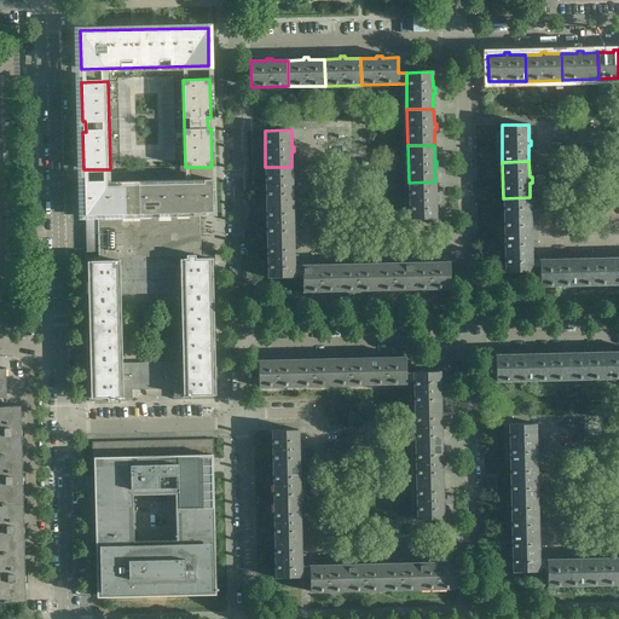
[(295,187),(295,183),(293,183),(291,167),(265,167),(266,204),(293,203),(293,187),(295,187)]
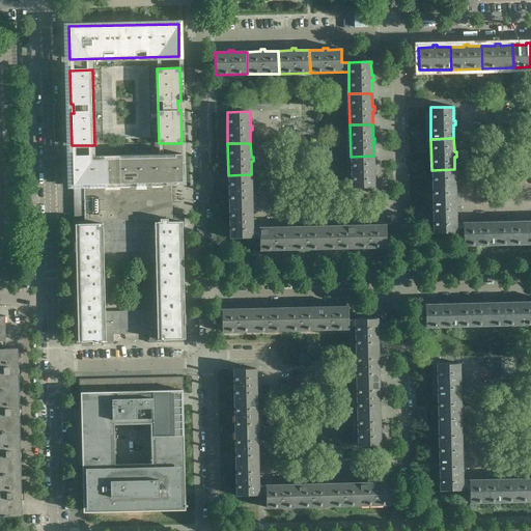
[(4,234),(17,234),(15,151),(2,151),(4,234)]
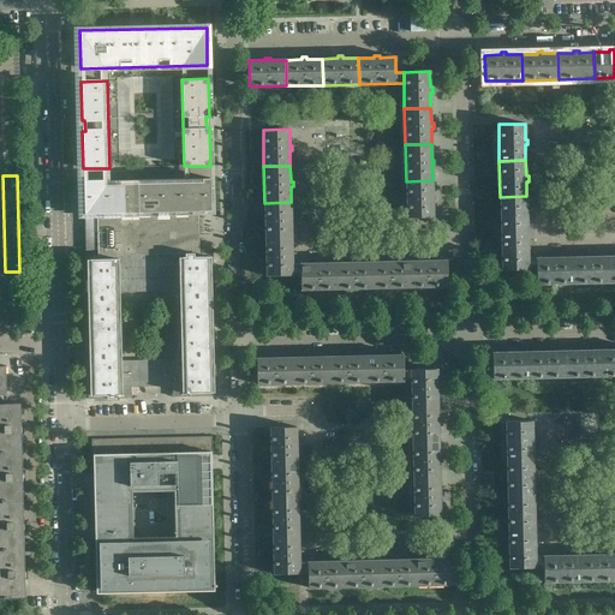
[(198,212),(199,212),(212,212),(210,179),(156,180),(157,195),(168,195),(169,254),(199,254),(198,212)]
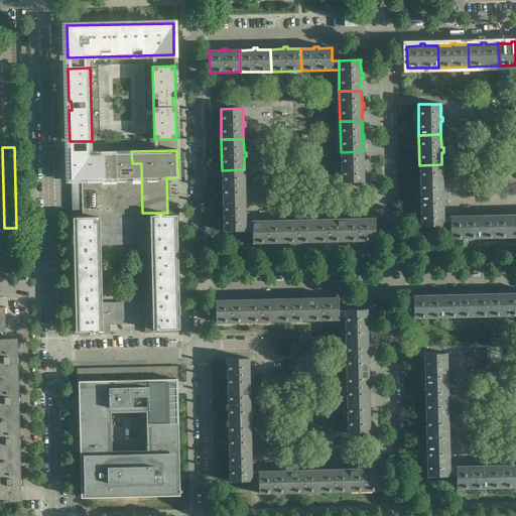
[(132,163),(131,151),(70,152),(71,179),(82,179),(83,218),(86,218),(85,215),(142,213),(141,163),(132,163)]
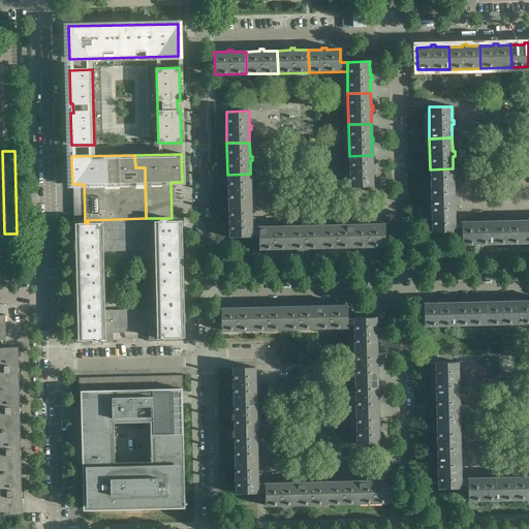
[(374,173),(374,168),(372,168),(372,155),(349,156),(350,187),(372,187),(372,173),(374,173)]
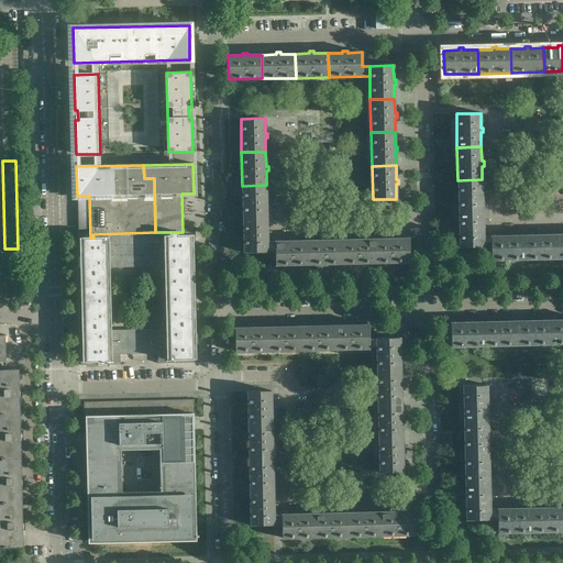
[(484,199),(484,194),(482,194),(482,179),(457,180),(459,213),(483,213),(482,199),(484,199)]
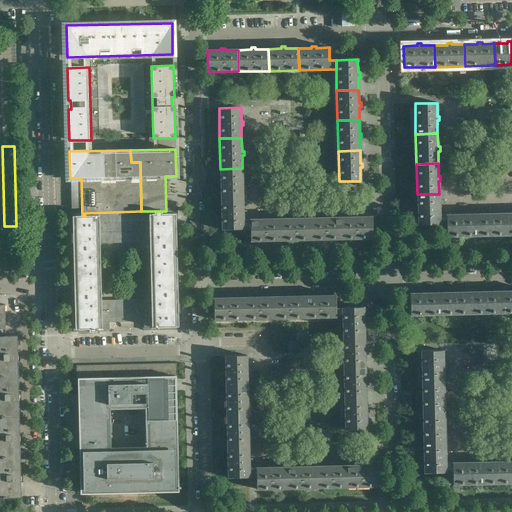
[(244,185),(244,181),(242,181),(242,168),(220,169),(221,199),(243,198),(242,185),(244,185)]
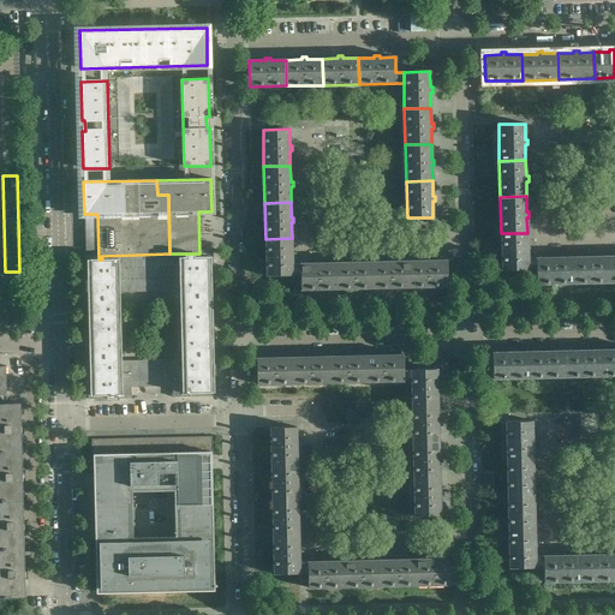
[(530,254),(530,248),(527,248),(527,233),(501,233),(502,270),(527,269),(527,258),(527,254),(530,254)]
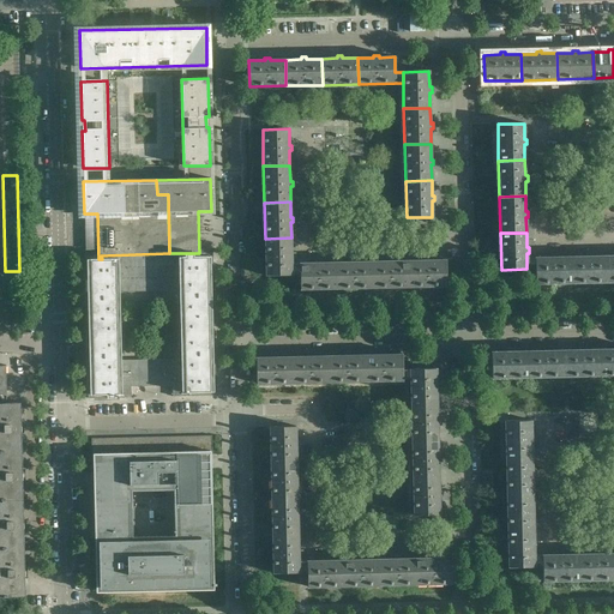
[(294,259),(294,253),(292,253),(292,238),(265,239),(266,275),(292,275),(292,264),(292,259),(294,259)]
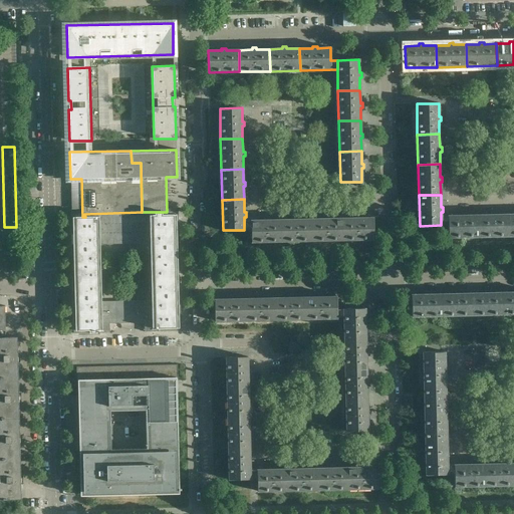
[(181,212),(181,208),(168,209),(168,212),(167,212),(142,212),(84,214),(85,217),(82,217),(75,217),(75,214),(70,214),(71,245),(75,245),(97,245),(153,243),(174,243),(179,243),(178,212),(181,212)]
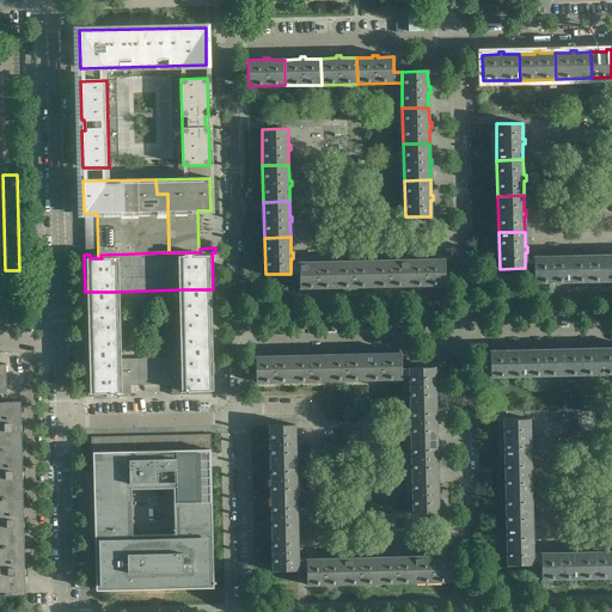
[(570,282),(569,256),(555,256),(555,254),(549,255),(549,257),(533,257),(533,268),(533,283),(570,282)]
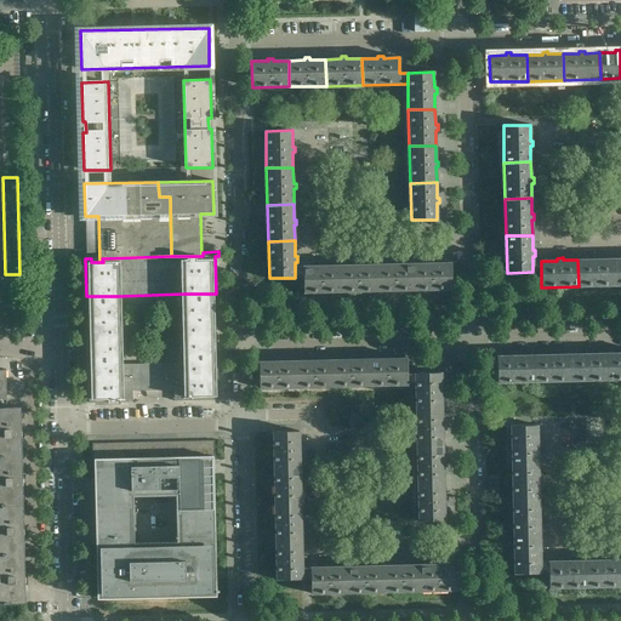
[(615,285),(614,258),(599,260),(599,257),(593,257),(593,260),(577,260),(579,286),(615,285)]
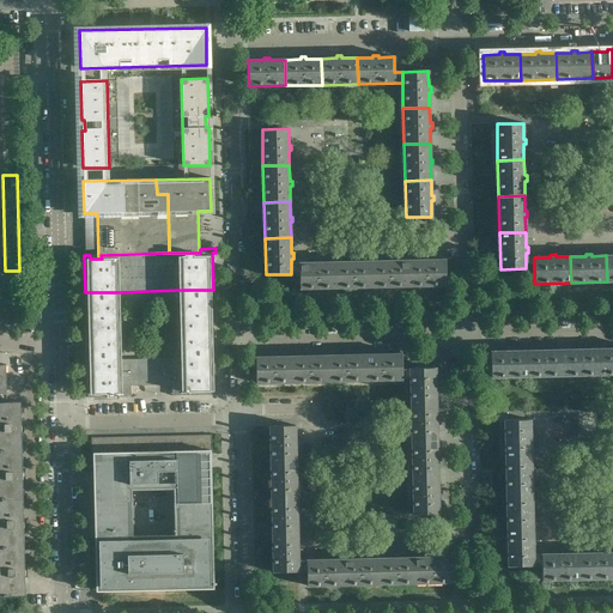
[(445,285),(444,263),(444,260),(429,260),(429,258),(423,258),(423,260),(408,260),(408,286),(445,285)]
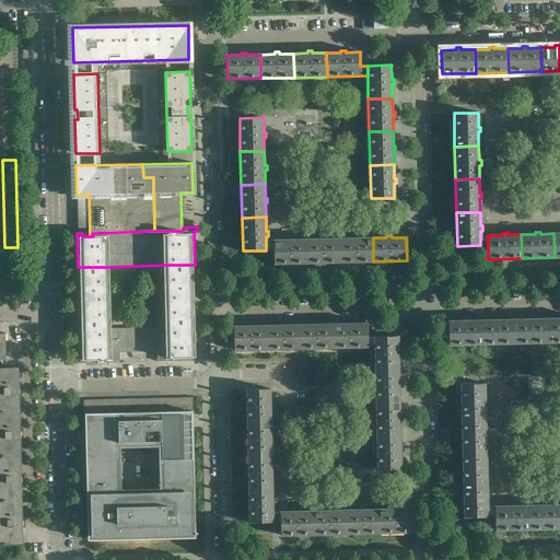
[(340,263),(340,238),(326,238),(326,236),(321,236),(321,238),(306,240),(307,264),(340,263)]
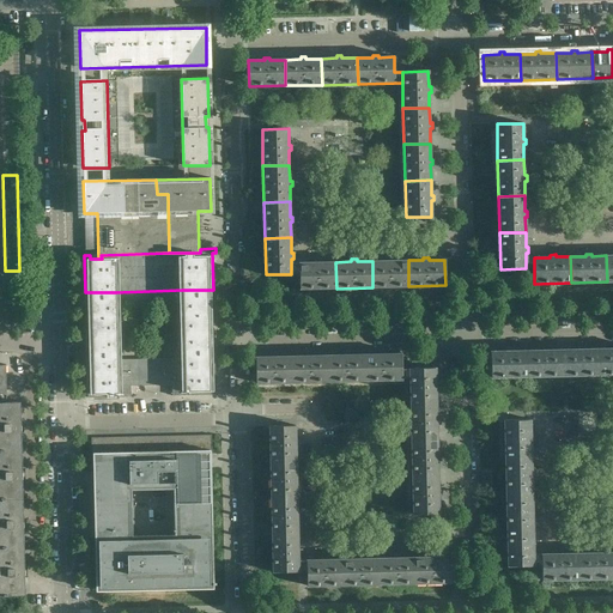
[(408,286),(408,260),(393,261),(393,259),(387,259),(387,261),(372,261),(372,287),(408,286)]
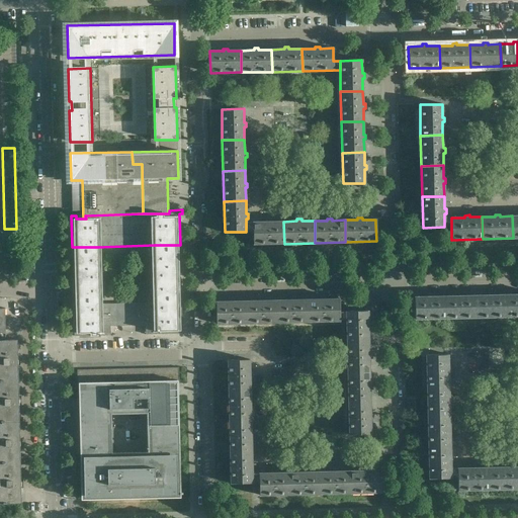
[(284,244),(283,222),(271,222),(271,220),(266,220),(266,222),(253,222),(253,232),(253,244),(284,244)]
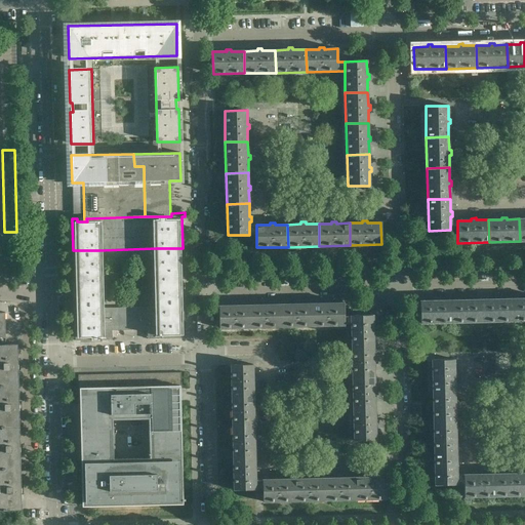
[(185,338),(184,306),(179,307),(179,295),(184,295),(184,281),(178,282),(177,248),(156,248),(157,307),(152,307),(152,310),(143,310),(143,307),(116,308),(116,311),(107,311),(107,308),(101,308),(99,250),(77,250),(78,284),(74,284),(74,297),(79,297),(79,307),(79,309),(75,309),(75,340),(112,339),(112,330),(148,329),(148,338),(170,338),(170,335),(179,335),(179,338),(185,338)]
